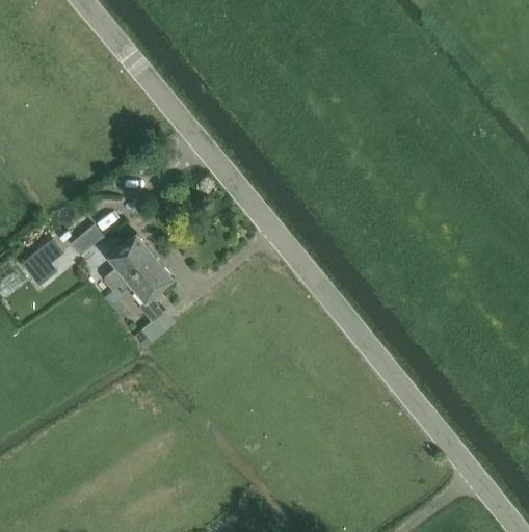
[(102,236),(93,224),(70,244),(79,256),(102,236)]
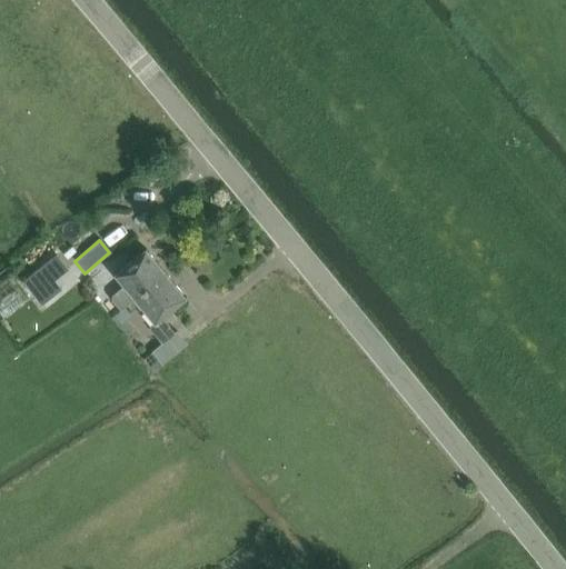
[(133,299),(164,273),(144,250),(113,275),(122,286),(110,296),(110,300),(119,311),(133,299)]
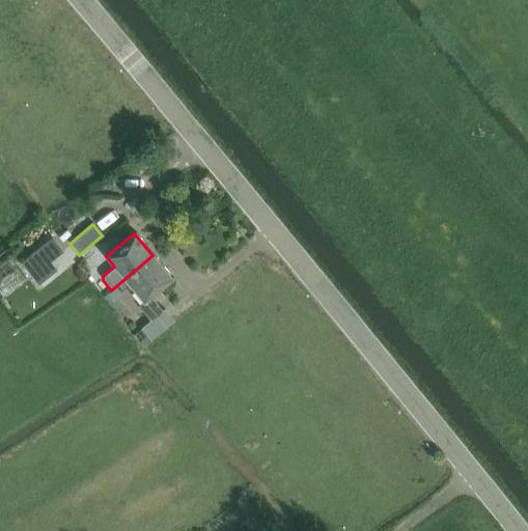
[(52,239),(39,249),(51,263),(63,252),(52,239)]
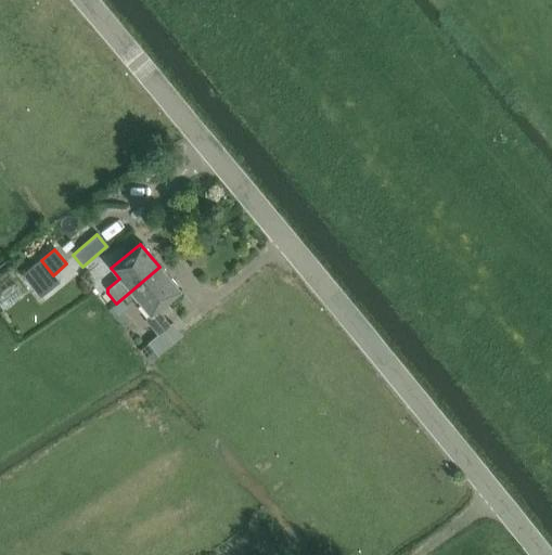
[(159,267),(130,292),(150,315),(179,291),(159,267)]
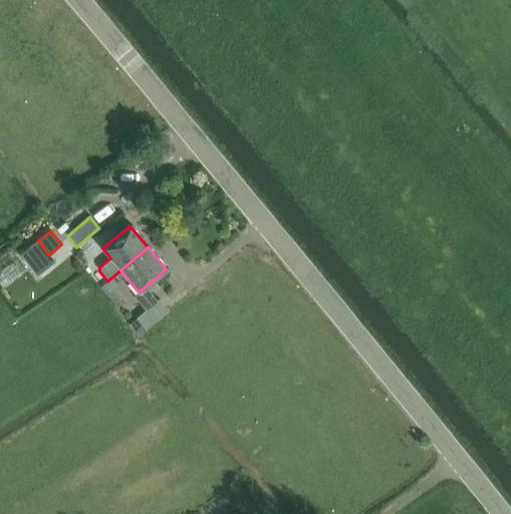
[(145,329),(167,310),(158,300),(136,318),(145,329)]
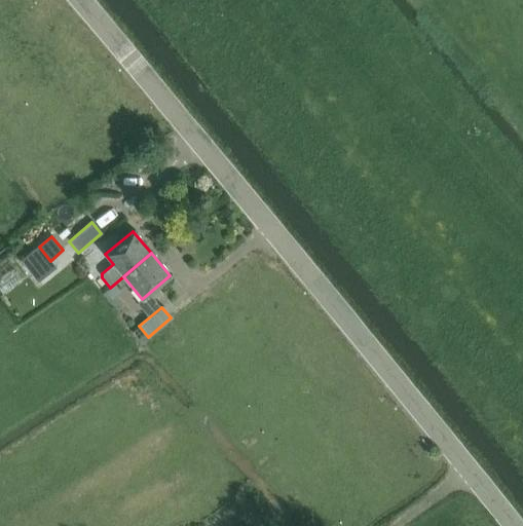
All buildings are outlined.
